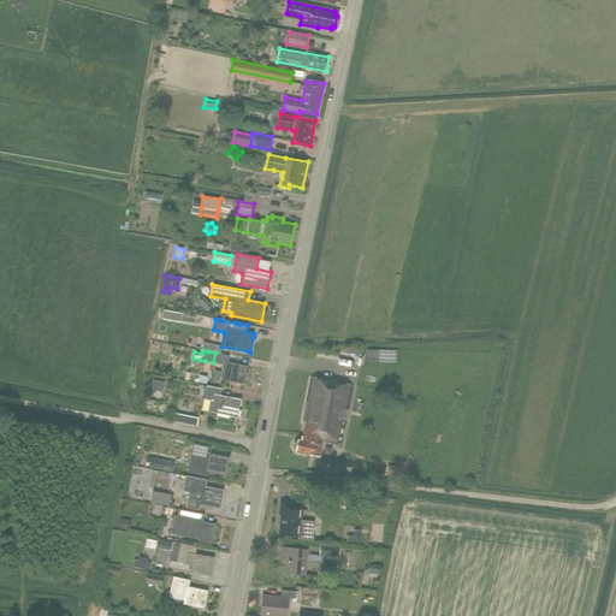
[(214,371),(212,381),(219,383),(220,379),(244,384),(248,366),(227,362),(229,356),(215,353),(213,362),(223,365),(221,373),(214,371)]
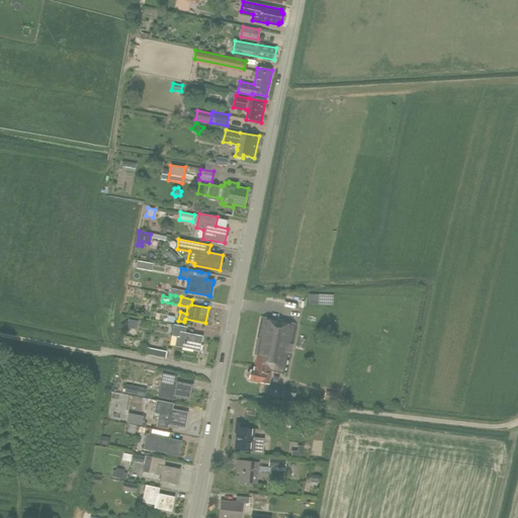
[(253,369),(250,369),(250,370),(247,372),(247,375),(249,378),(248,379),(260,381),(259,382),(269,384),(271,370),(286,373),(295,324),(262,317),(254,354),(257,354),(257,356),(255,366),(254,366),(253,369)]
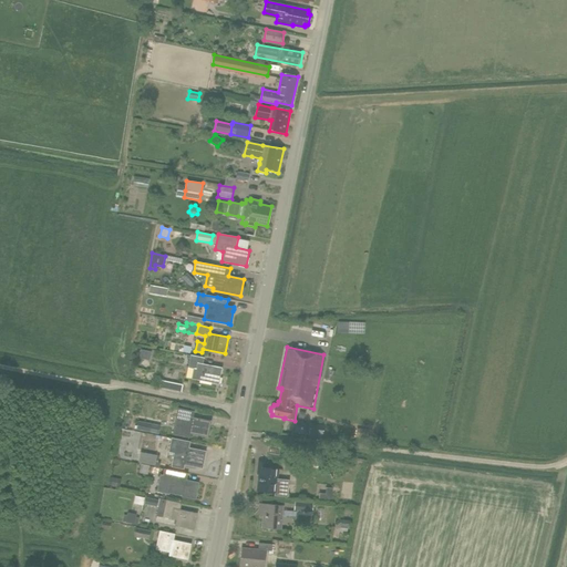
[(148,359),(151,352),(142,350),(140,358),(148,359)]
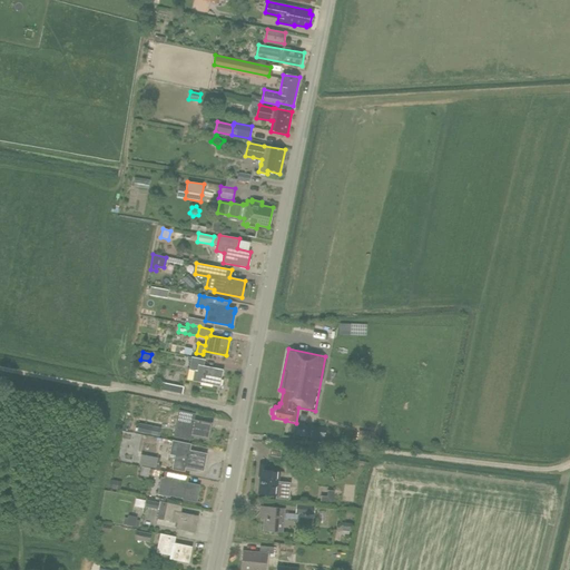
[(205,360),(188,356),(187,360),(190,361),(189,370),(195,371),(193,381),(219,386),(223,370),(204,366),(205,360)]
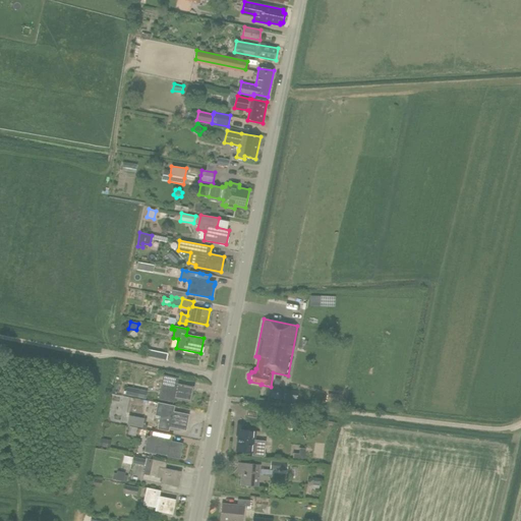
[(167,360),(168,354),(149,350),(148,356),(167,360)]
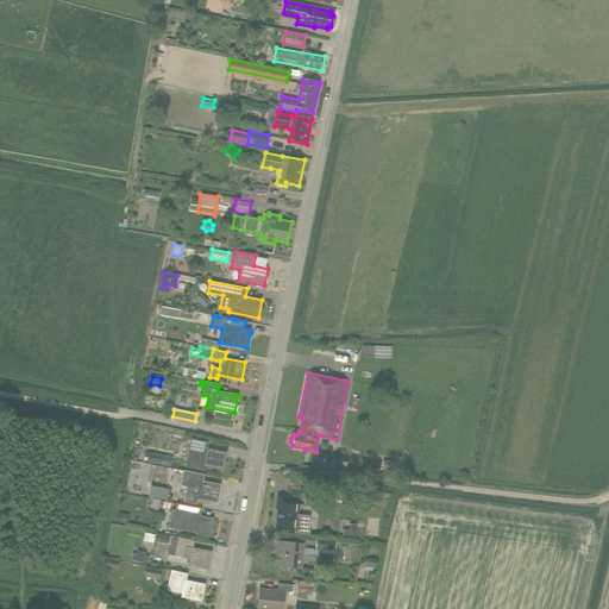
[(202,470),(203,465),(224,470),(227,452),(207,449),(208,443),(190,439),(186,466),(202,470)]
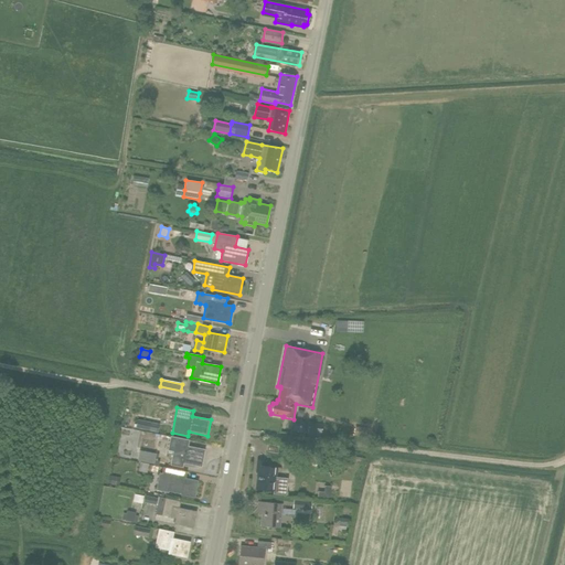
[(150,429),(151,422),(138,419),(137,427),(150,429)]
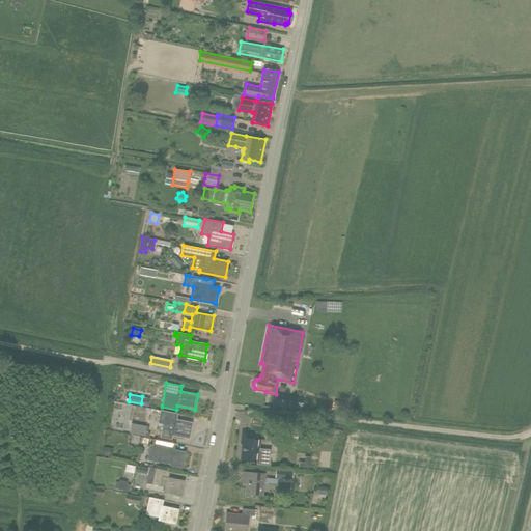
[(278,407),(305,409),(305,401),(279,400),(278,407)]
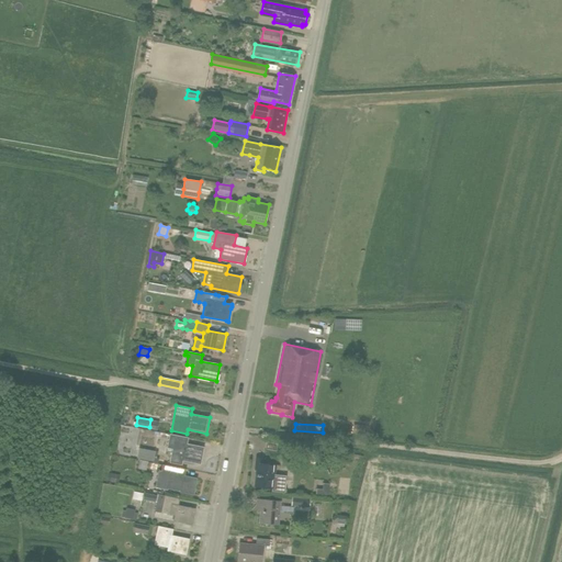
[(352,433),(363,435),(366,426),(353,424),(352,433)]
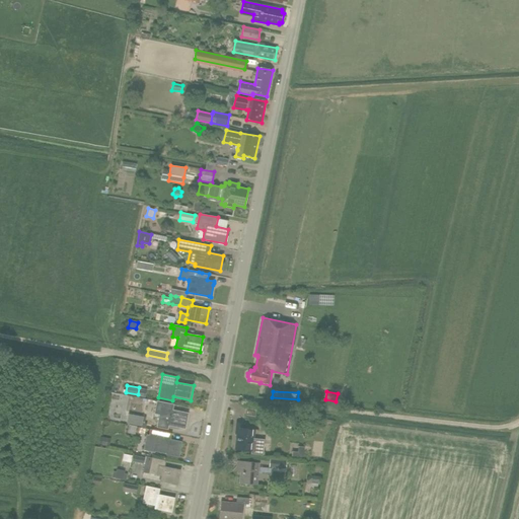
[(160,414),(158,420),(157,427),(167,429),(168,425),(184,428),(188,414),(172,411),(173,404),(157,401),(154,413),(160,414)]
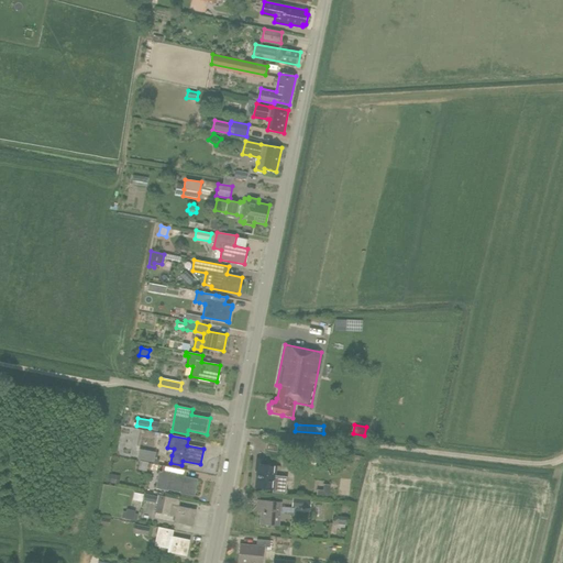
[(138,459),(153,462),(155,452),(140,449),(138,459)]
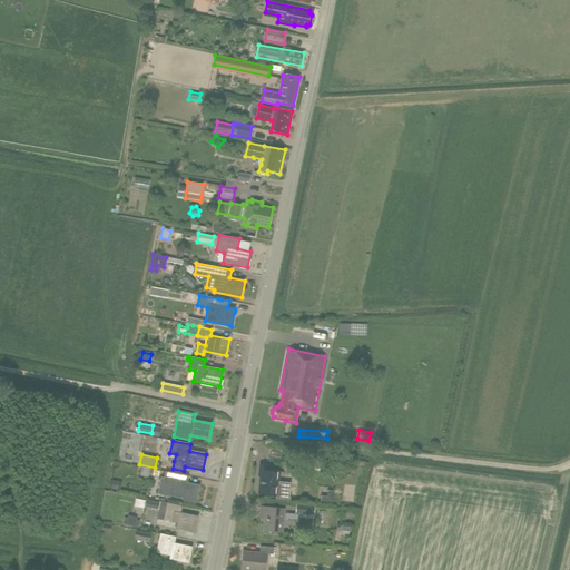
[(159,464),(160,459),(157,458),(155,468),(155,469),(167,471),(168,467),(159,464)]
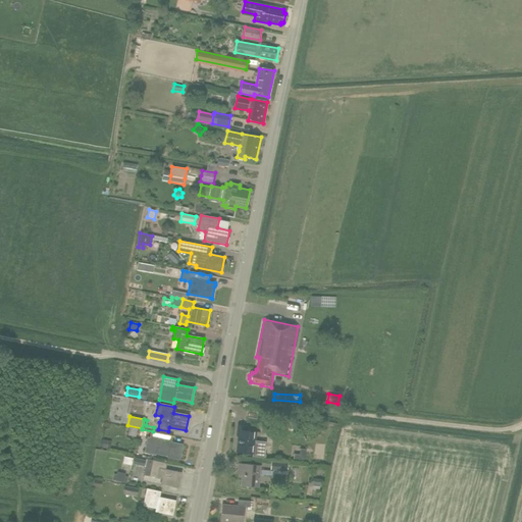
[(237,452),(253,454),(252,457),(265,458),(266,441),(255,440),(256,431),(245,430),(245,425),(238,425),(237,436),(238,436),(237,452)]
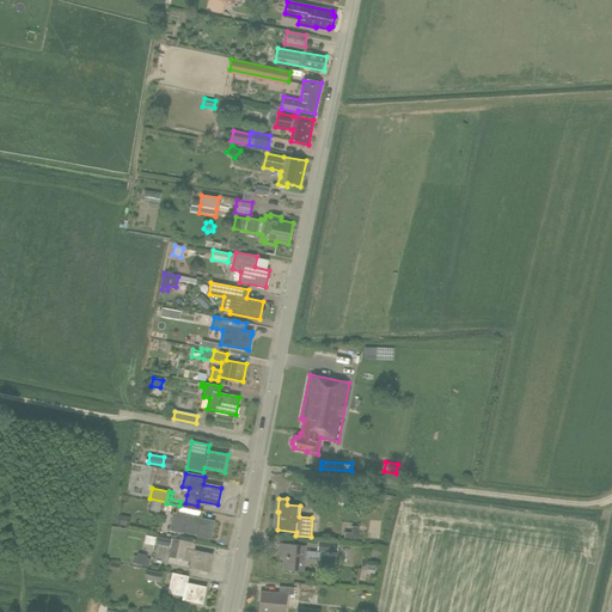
[(170,530),(170,531),(183,533),(183,532),(196,534),(196,536),(210,539),(215,520),(201,518),(202,510),(178,506),(176,513),(173,512),(173,514),(172,520),(171,522),(172,522),(171,530),(170,530)]
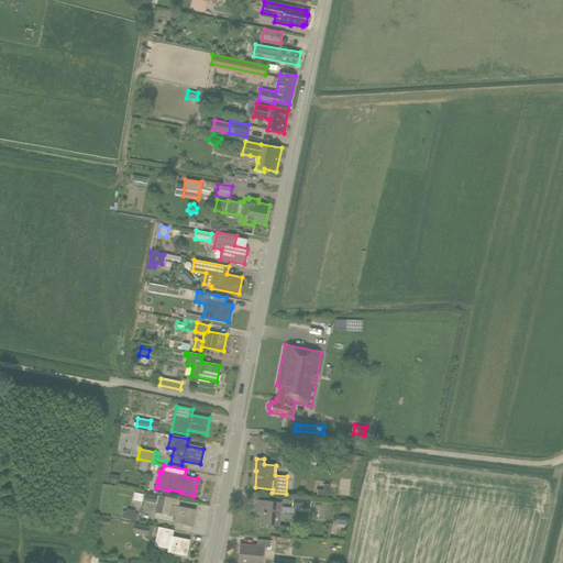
[(155,504),(156,496),(144,494),(143,500),(155,504)]
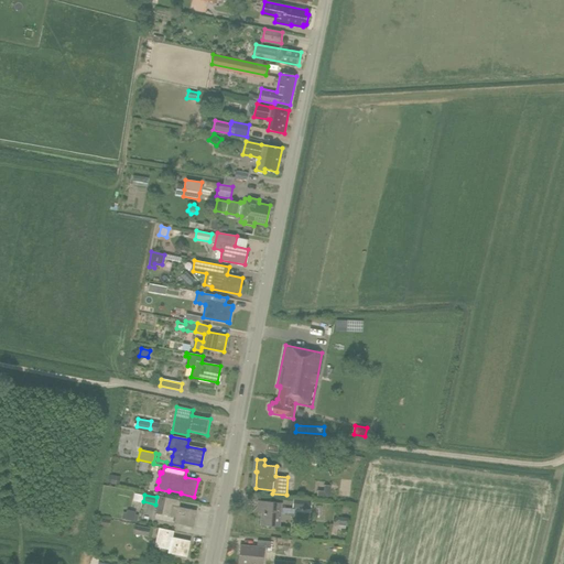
[(160,497),(155,513),(170,516),(175,517),(174,523),(193,527),(195,518),(196,510),(186,508),(179,507),(181,501),(165,498),(160,497)]
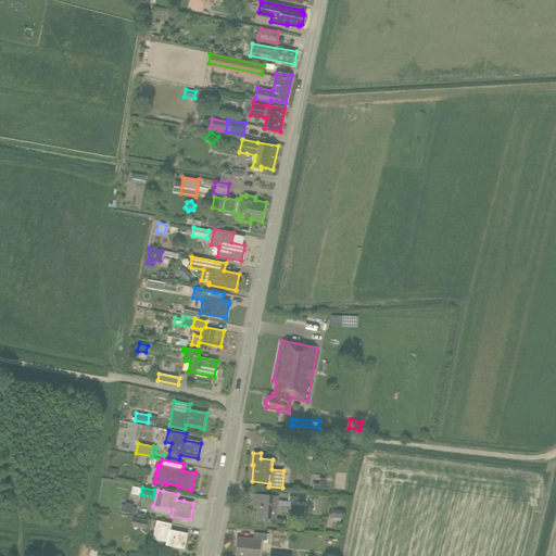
[(289,492),(289,501),(306,502),(307,494),(289,492)]
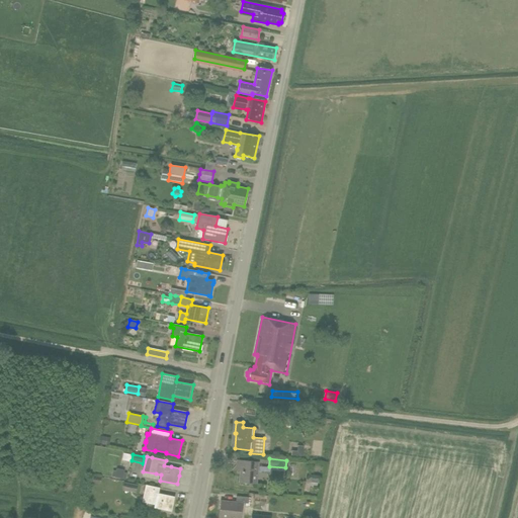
[(241,466),(239,483),(256,484),(259,461),(237,459),(236,466),(241,466)]
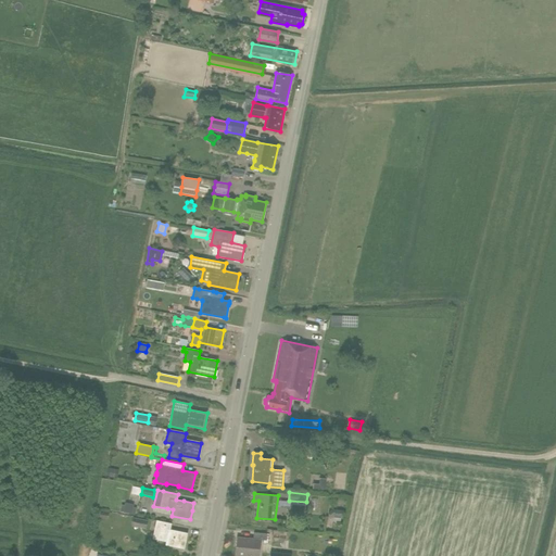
[(131,514),(134,505),(125,503),(123,513),(131,514)]
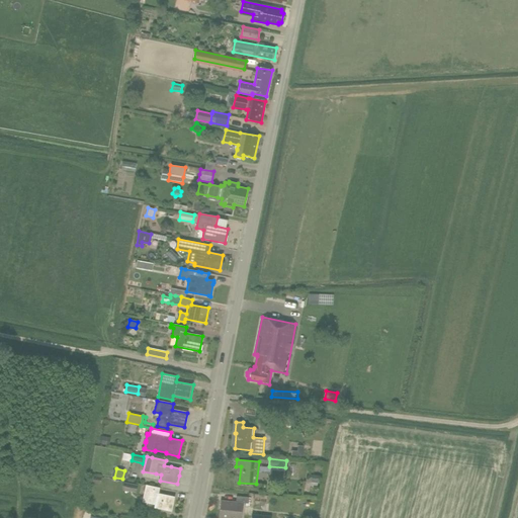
[(122,490),(136,493),(138,485),(123,482),(122,490)]
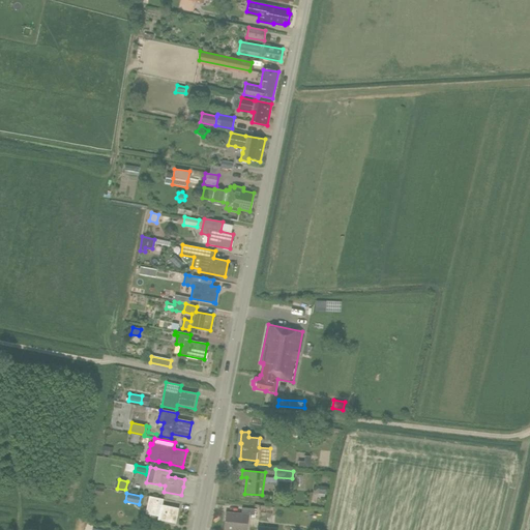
[(158,517),(157,520),(175,524),(178,508),(162,504),(164,499),(149,496),(145,513),(158,517)]
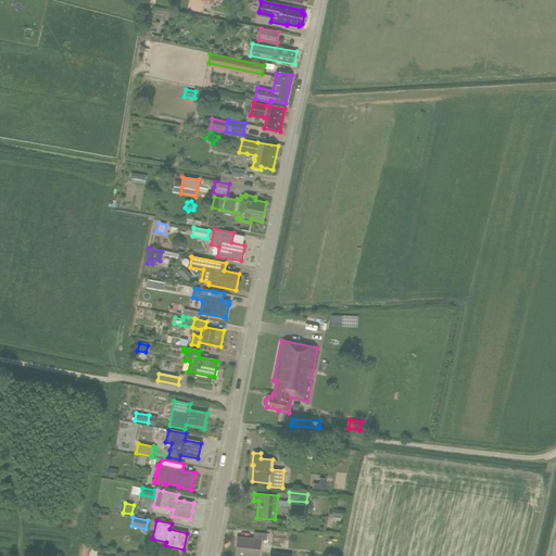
[(254,532),(253,539),(237,538),(235,555),(258,555),(261,540),(266,540),(266,533),(254,532)]
